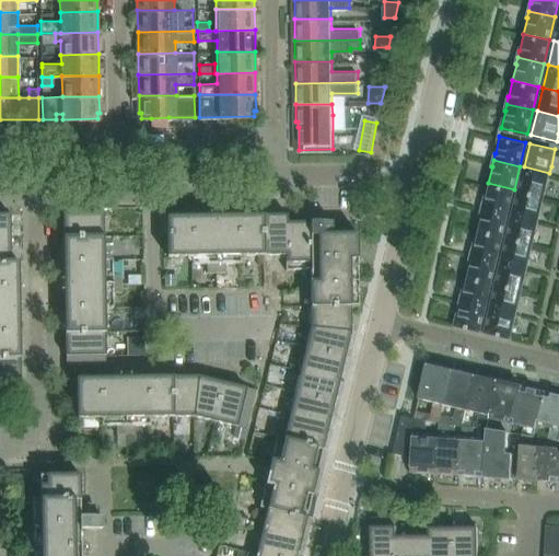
[(549,173),(524,166),(519,190),(544,196),(548,180),(549,173)]
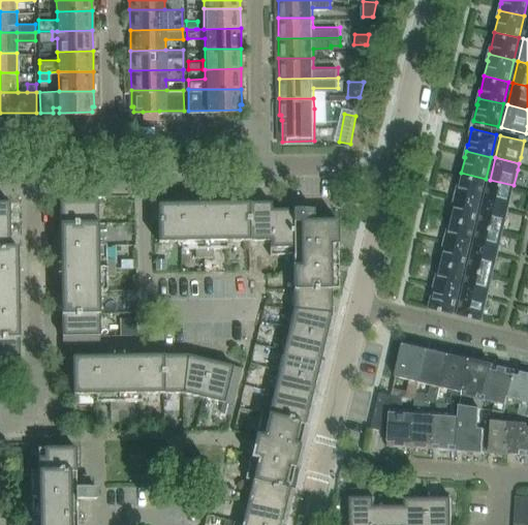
[(480,201),(486,179),(461,173),(458,188),(457,188),(456,194),(480,201)]
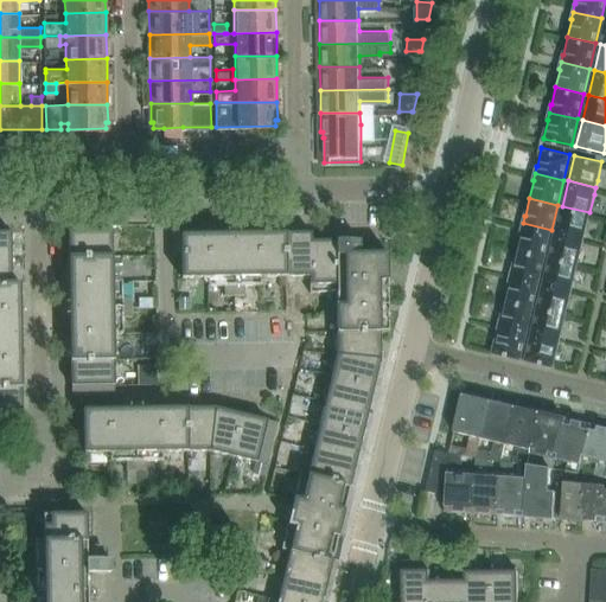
[(589,212),(562,206),(555,231),(584,238),(586,230),(589,212)]
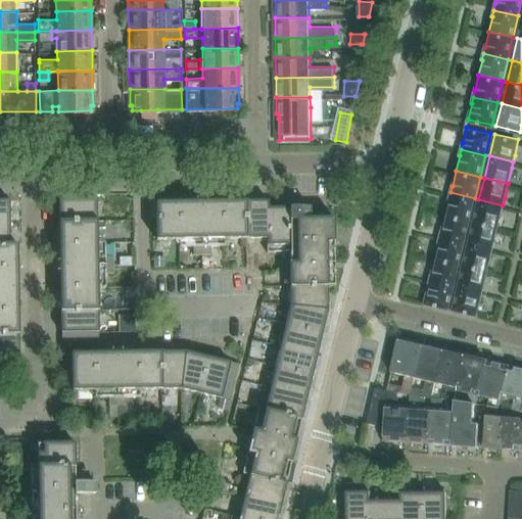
[(469,220),(475,198),(451,192),(448,199),(449,199),(445,215),(469,220)]
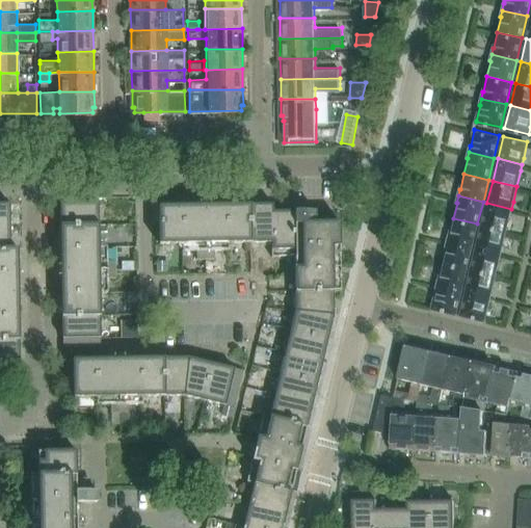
[(62,336),(63,345),(101,344),(101,335),(100,290),(107,290),(107,275),(116,275),(115,258),(107,258),(107,243),(99,243),(99,199),(60,200),(62,336)]
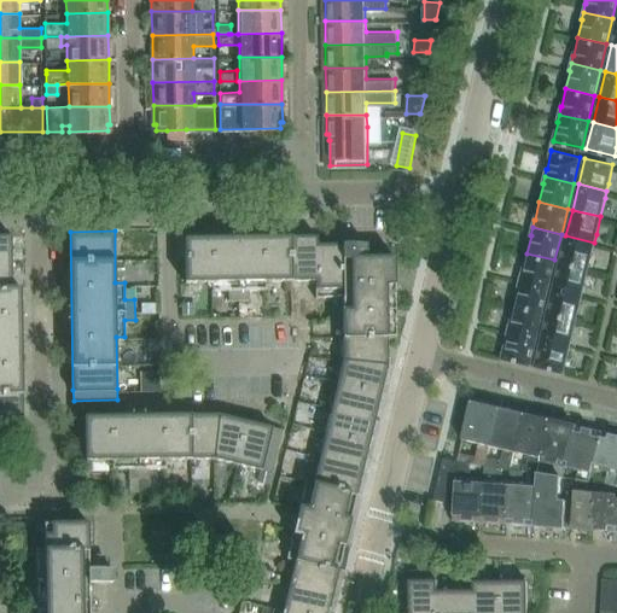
[(0,416),(23,416),(21,285),(12,285),(11,233),(0,233),(0,416)]
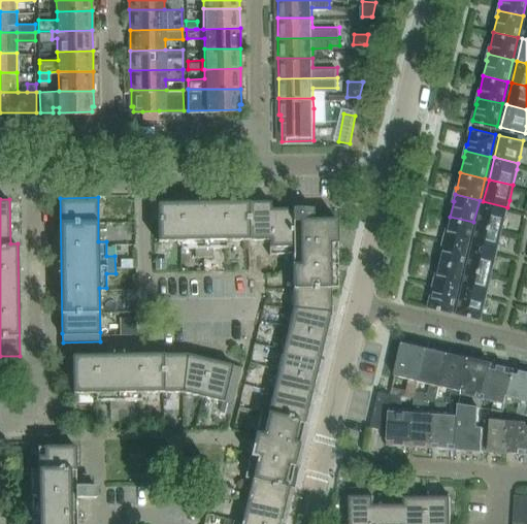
[(271,199),(249,200),(250,238),(269,237),(269,253),(292,252),(293,286),(293,287),(331,286),(338,286),(337,217),(313,218),(313,206),(292,206),(271,206),(271,199)]
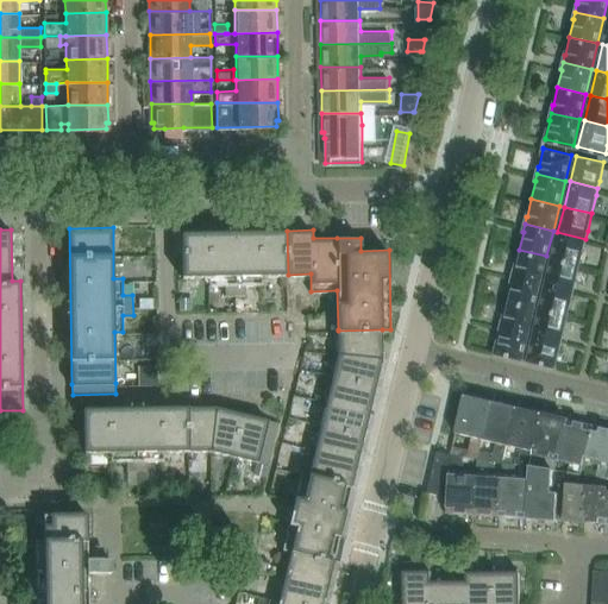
[(287,231),(182,232),(182,276),(204,276),(208,276),(208,281),(208,284),(225,284),(225,294),(245,294),(245,283),(262,283),(262,280),(262,275),(267,275),(288,275),(287,231)]
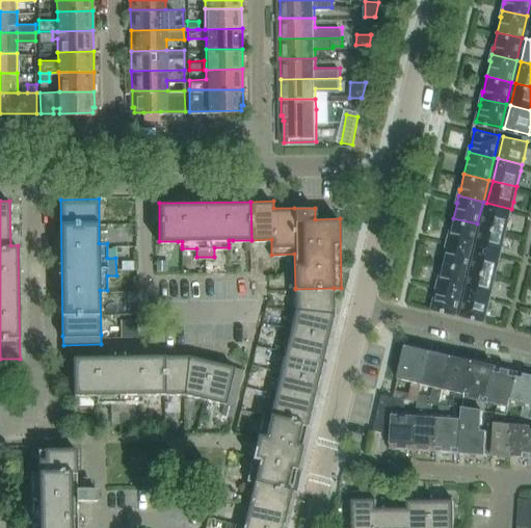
[(511,209),(486,203),(481,225),(506,231),(510,215),(511,209)]
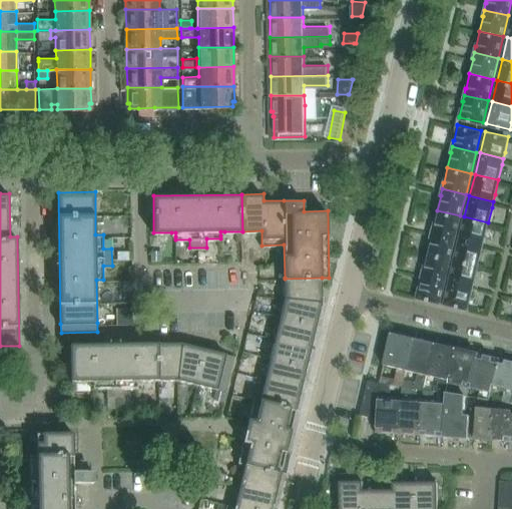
[(460,215),(437,210),(434,225),(433,225),(432,231),(455,237),(460,215)]
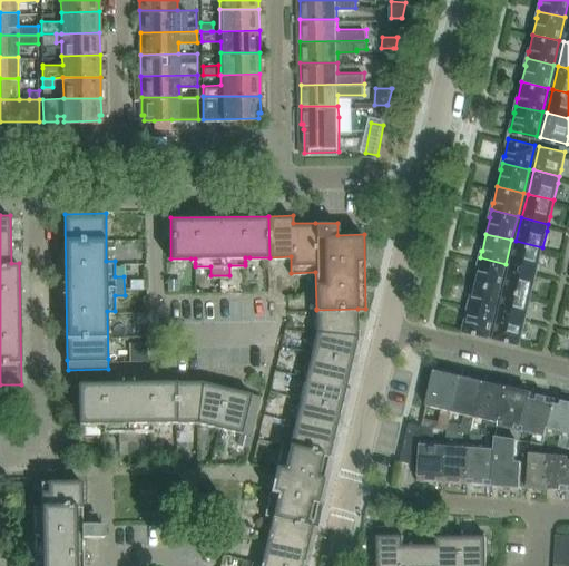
[(542,247),(516,241),(510,264),(537,271),(539,264),(538,264),(542,247)]
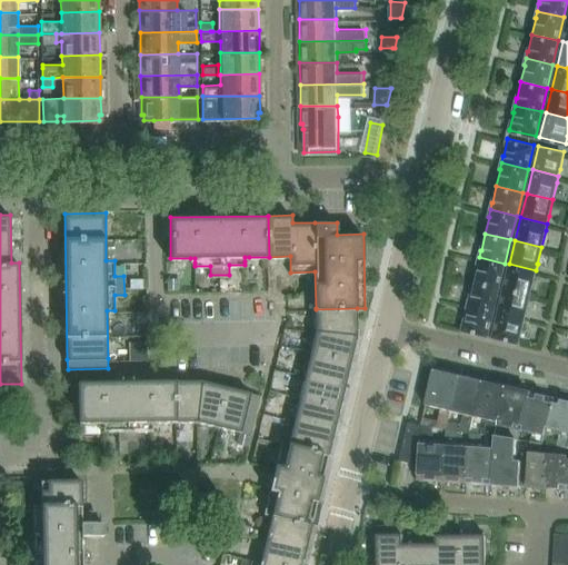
[(505,264),(479,257),(477,264),(478,264),(474,280),(499,287),(505,264)]
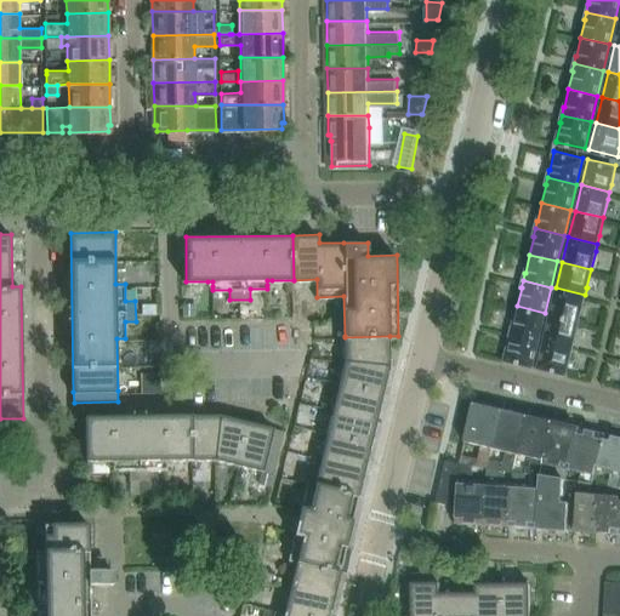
[(556,287),(551,313),(579,319),(582,302),(584,302),(585,295),(556,287)]
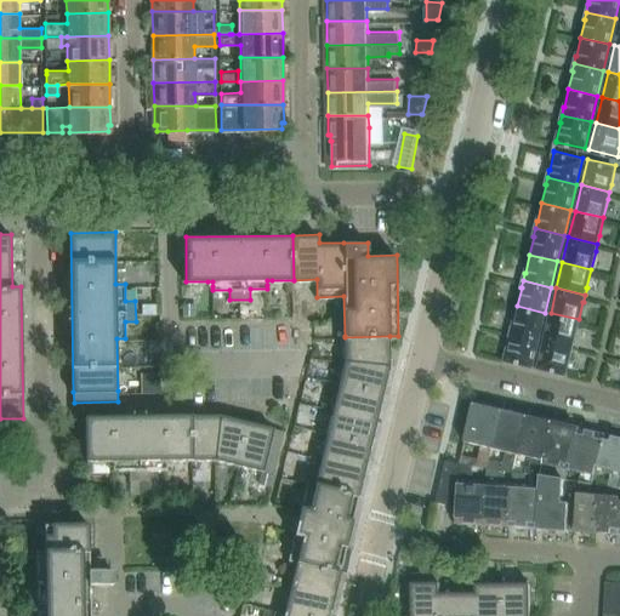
[(141,311),(155,311),(155,301),(141,301),(141,311)]
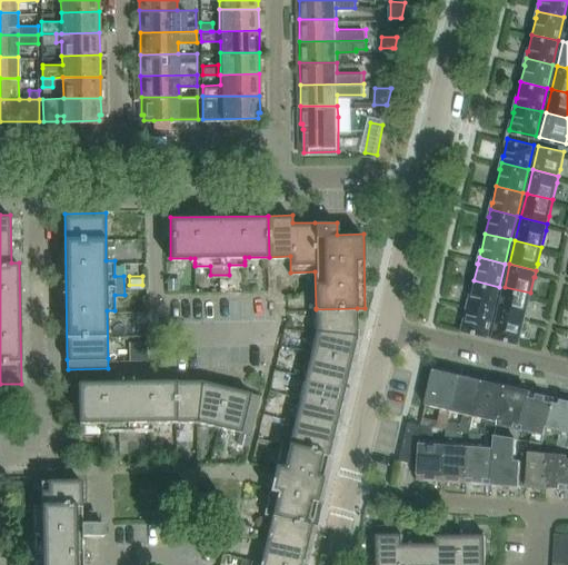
[(168,277),(168,287),(179,287),(178,276),(168,277)]
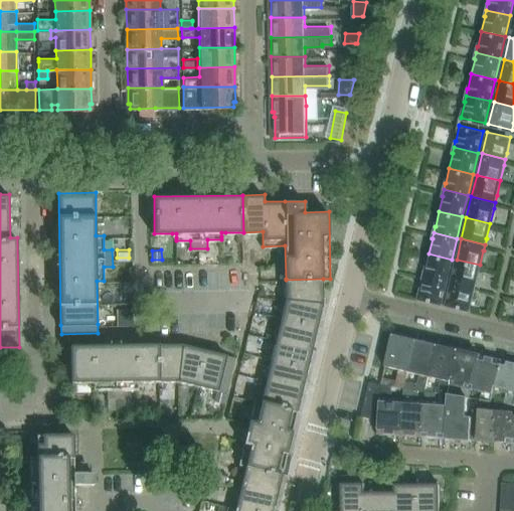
[(452,260),(429,253),(424,269),(423,274),(448,280),(452,260)]
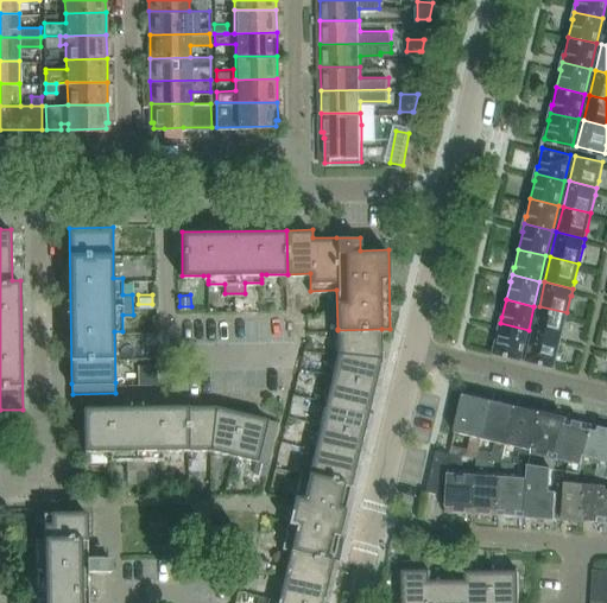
[(567,312),(539,306),(532,332),(561,340),(563,331),(562,331),(567,312)]
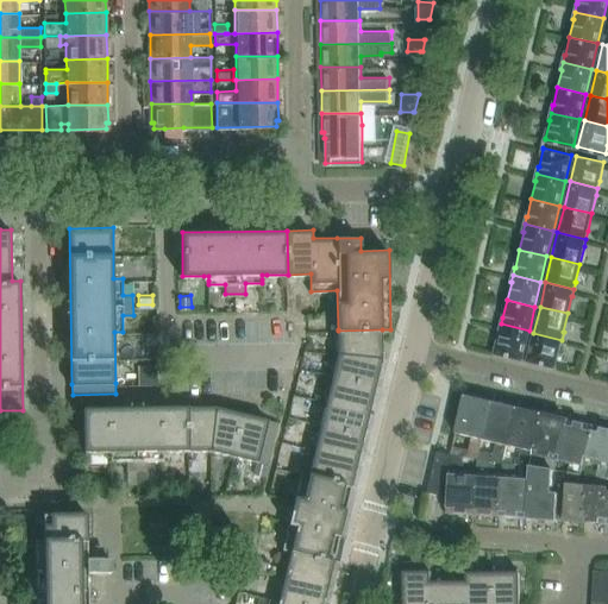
[(499,333),(495,351),(522,358),(530,331),(501,323),(499,333)]
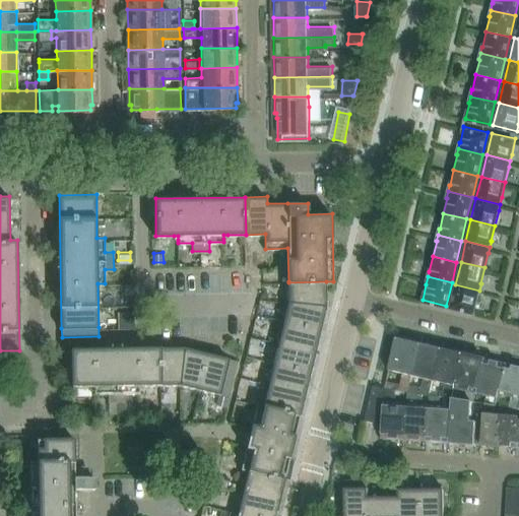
[(326,281),(288,282),(288,302),(326,305),(326,281)]
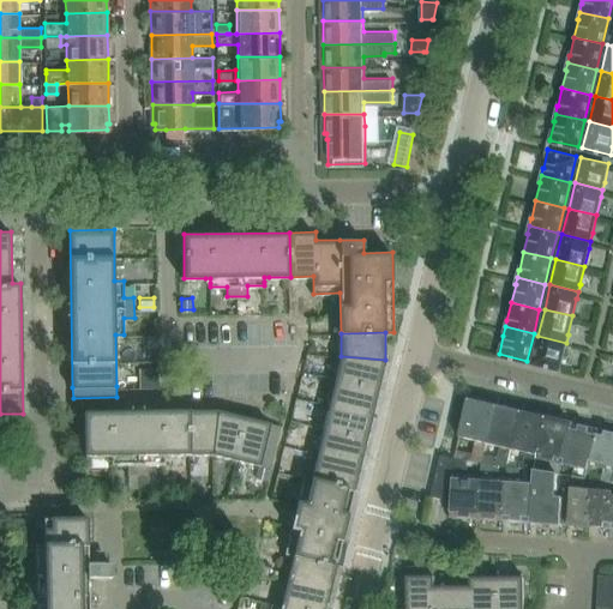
[(565,350),(566,343),(538,336),(532,362),(560,368),(564,350),(565,350)]
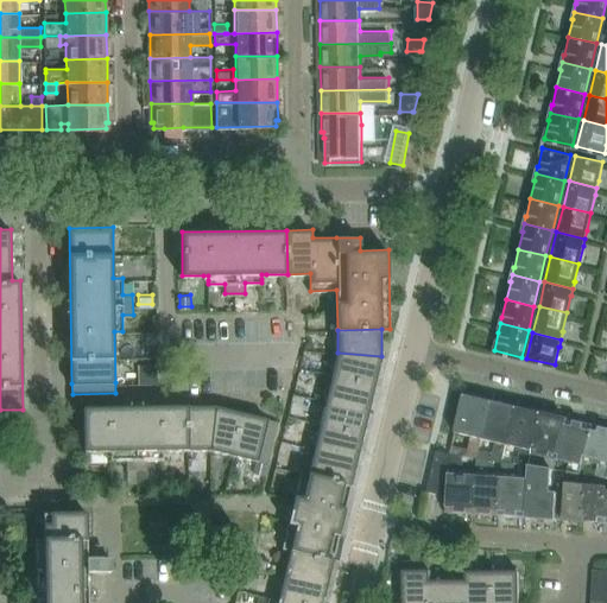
[(337,353),(333,374),(375,383),(381,356),(337,353)]
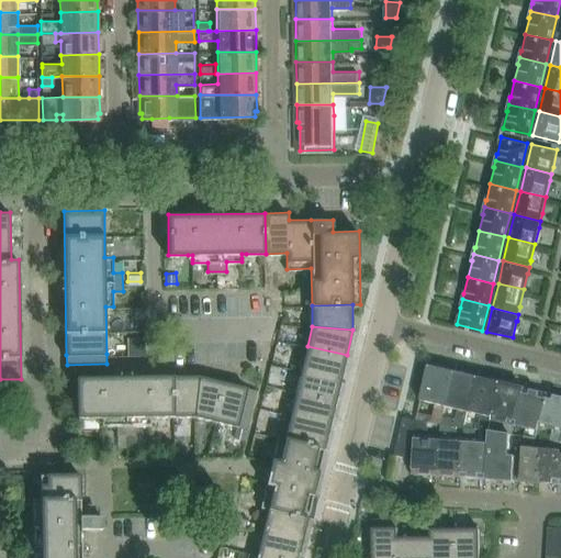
[(307,346),(302,368),(341,378),(347,355),(307,346)]
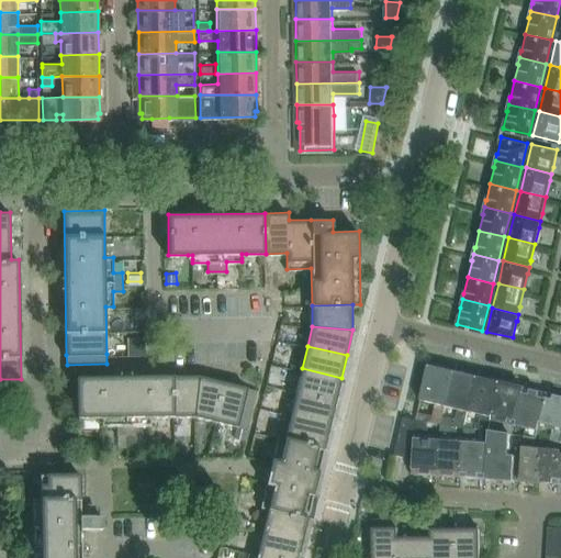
[(432,400),(432,401),(446,404),(451,379),(453,369),(428,364),(421,398),(432,400)]
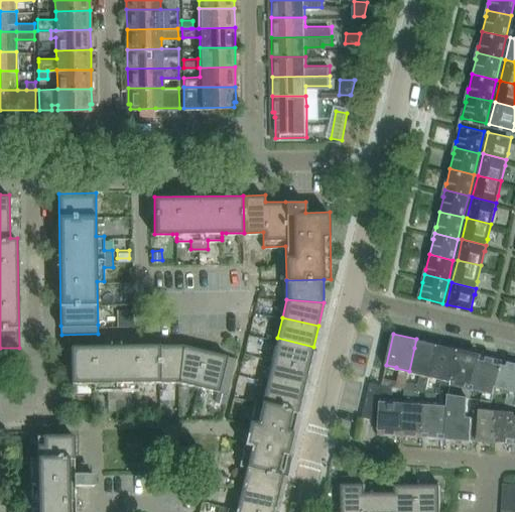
[(277,338),(272,359),(308,368),(313,347),(277,338)]
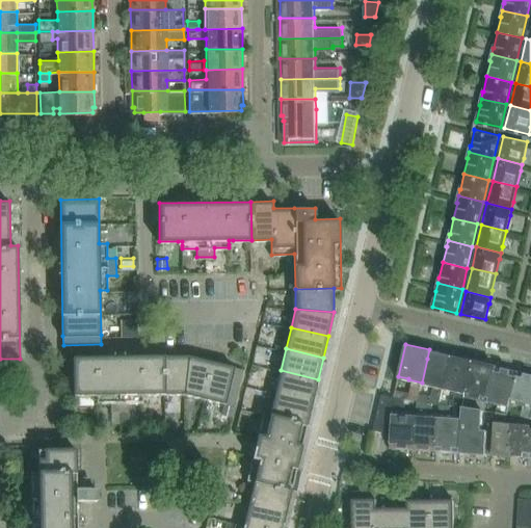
[(422,383),(433,385),(444,388),(449,364),(452,354),(429,349),(427,359),(422,383)]
